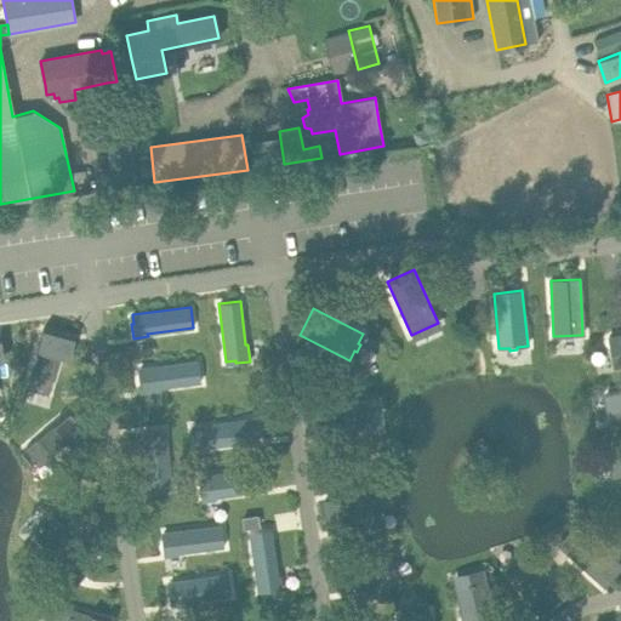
[(43,329),(28,382),(50,388),(58,355),(64,334),(43,329)]
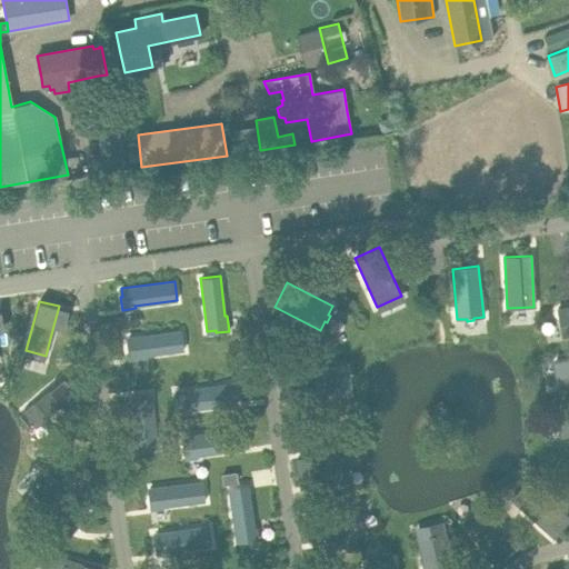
[(568,307),(558,309),(562,336),(568,333),(568,307)]
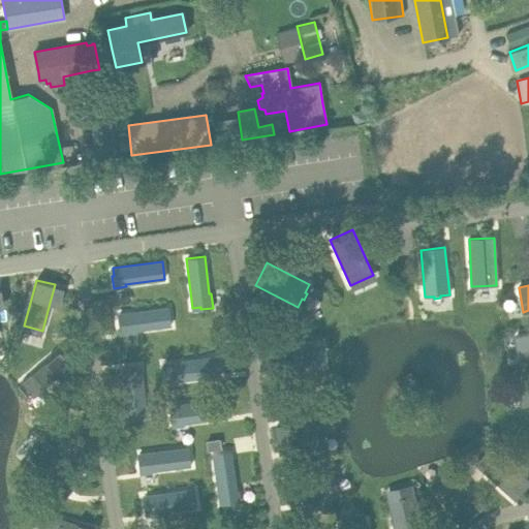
[(120,322),(118,322),(120,335),(132,333),(131,331),(170,325),(168,308),(119,314),(120,322)]
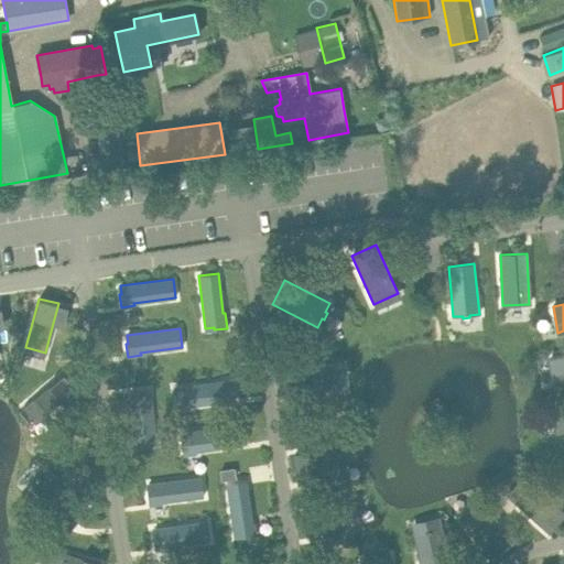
[(63,372),(24,405),(38,421),(61,401),(76,388),(63,372)]
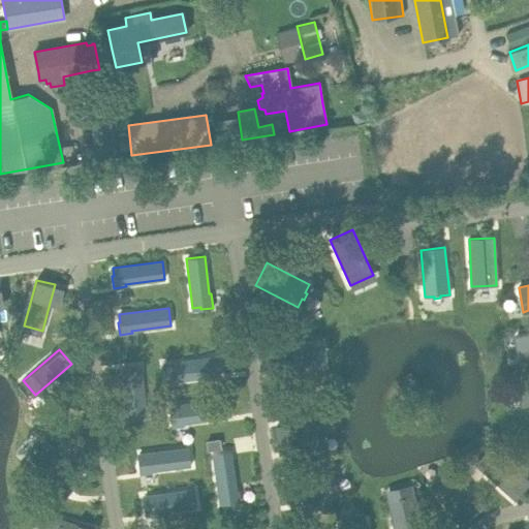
[(166,371),(164,371),(165,383),(178,382),(178,380),(221,374),(218,356),(165,363),(166,371)]
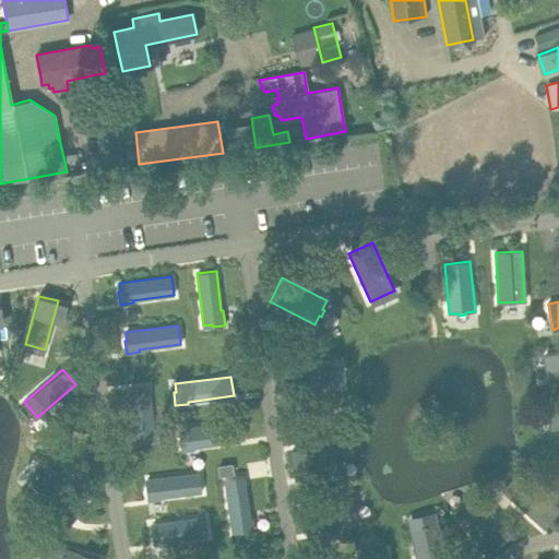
[(149,387),(129,389),(133,428),(131,428),(133,443),(146,442),(145,440),(154,439),(149,387)]
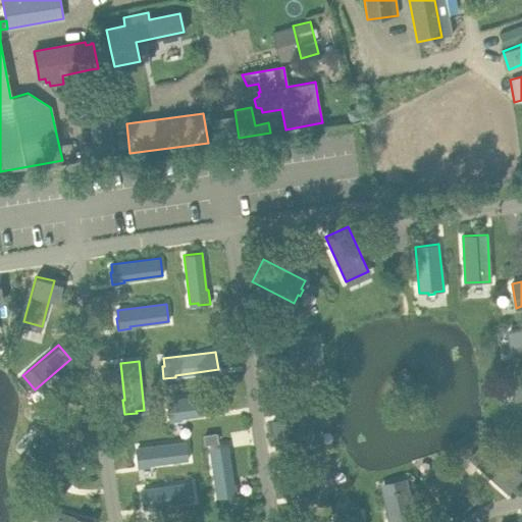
[(169,408),(167,409),(169,420),(181,419),(180,417),(223,412),(221,394),(168,400),(169,408)]
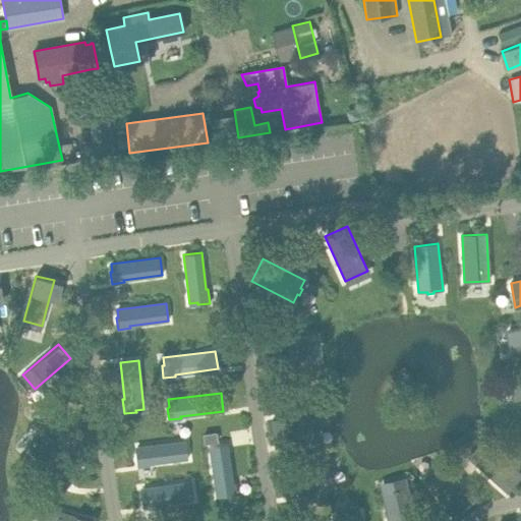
[(316,414),(272,420),(276,445),(320,439),(320,435),(322,435),(321,428),(319,428),(316,414)]
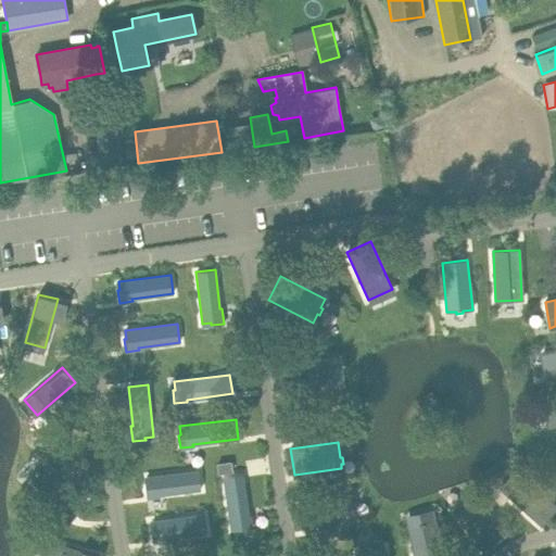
[(47,467),(35,482),(58,502),(73,515),(85,500),(47,467)]
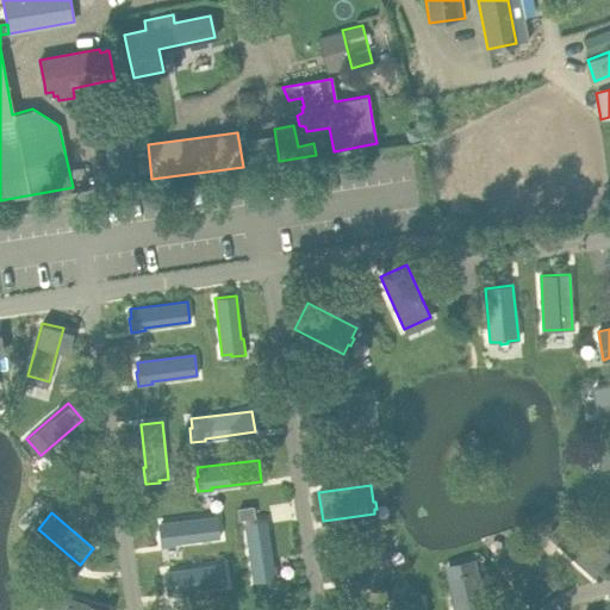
[(162,533),(160,533),(161,547),(175,546),(175,543),(219,537),(217,516),(161,523),(162,533)]
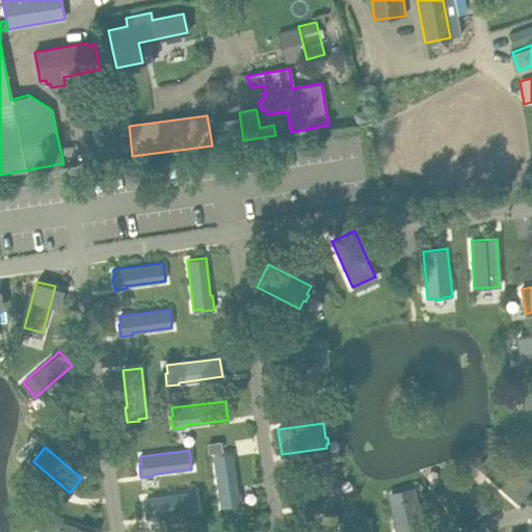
[(531,481),(497,450),(480,468),(517,502),(531,485),(531,481)]
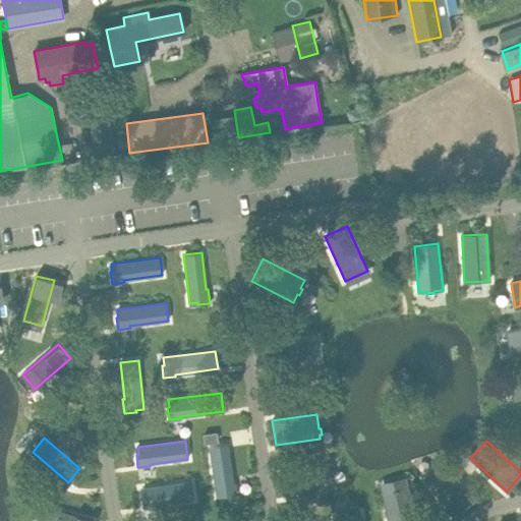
[(227,444),(209,447),(216,495),(224,494),(224,496),(236,494),(234,480),(232,480),(227,444)]
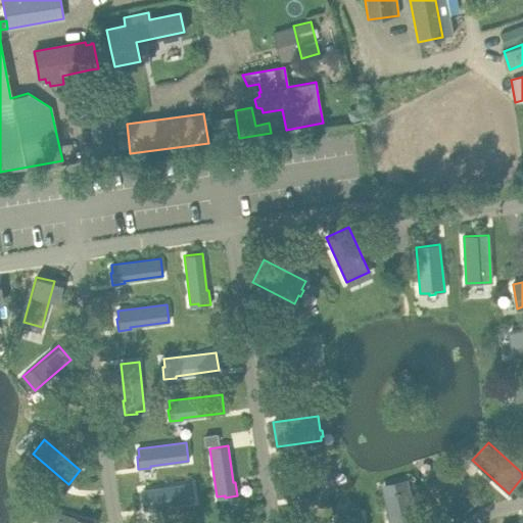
[(327,465),(283,474),(288,497),(332,488),(330,481),(332,480),(331,474),(329,475),(327,465)]
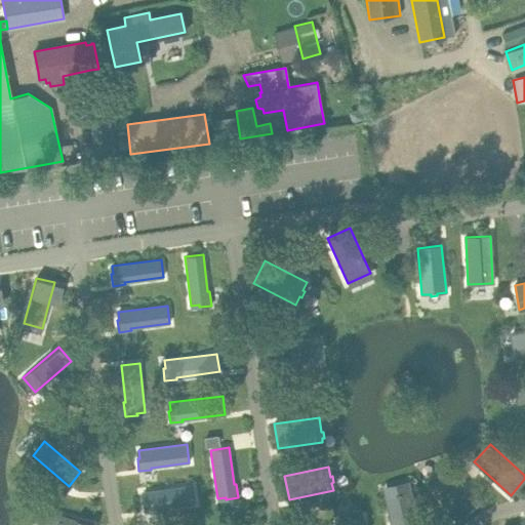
[(447,467),(428,482),(456,519),(476,503),(447,467)]
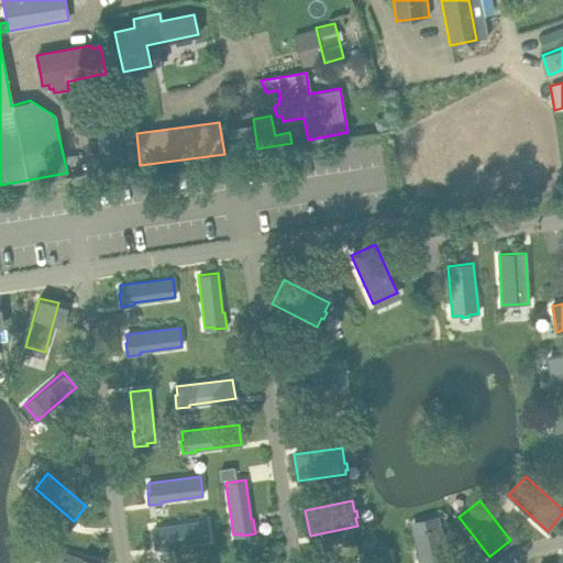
[(154,537),(152,537),(154,550),(167,548),(167,545),(208,540),(206,520),(153,528),(154,537)]
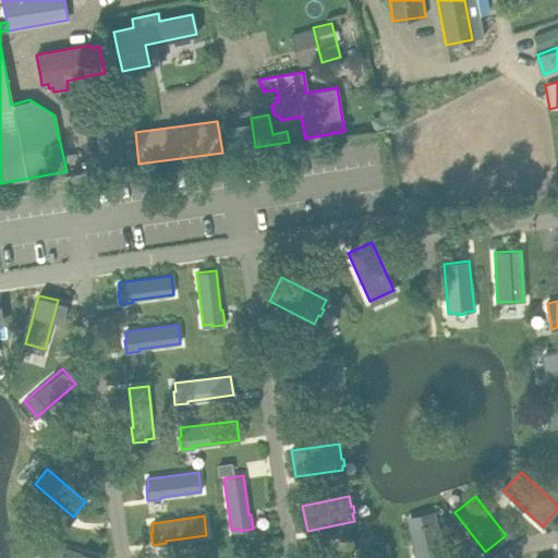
[(443,557),(435,523),(410,530),(415,557),(443,557)]
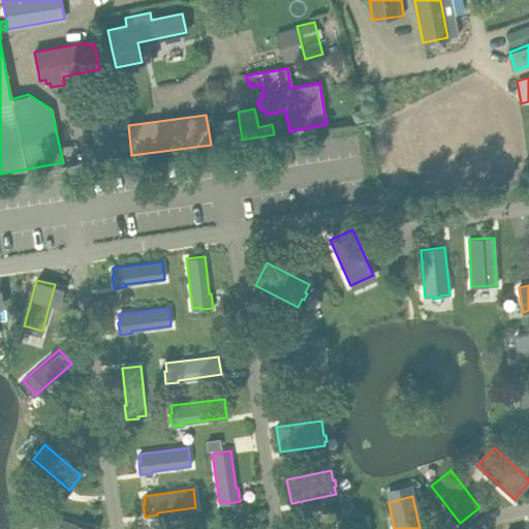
[(50,514),(44,528),(94,528),(95,528),(50,514)]
